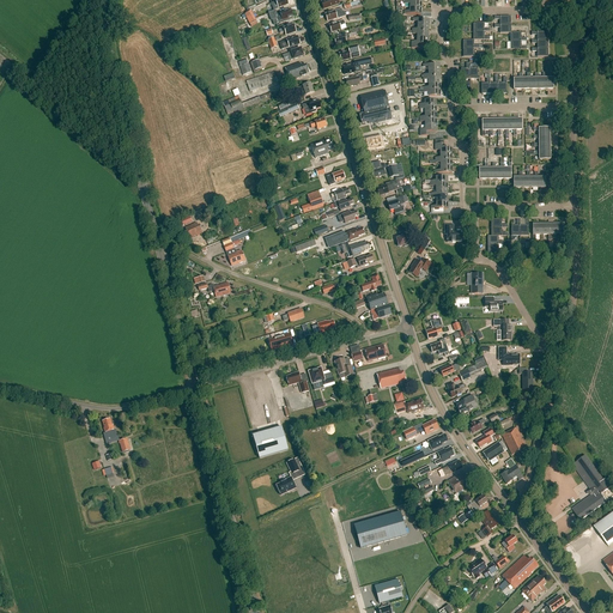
[(338,1),(337,1),(337,0),(327,0),(321,2),(322,5),(322,6),(322,8),(323,10),(333,6),(339,4),(338,1)]
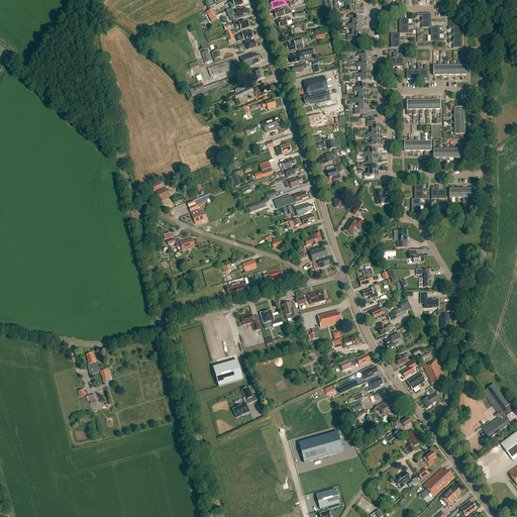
[(246,15),(246,14),(244,8),(242,9),(242,8),(239,9),(239,10),(233,12),(232,9),(226,11),(228,15),(229,17),(234,16),(236,20),(238,19),(245,17),(246,15)]
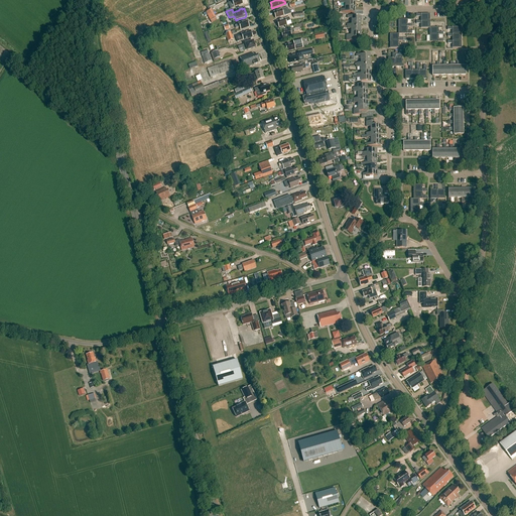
[(283,15),(283,13),(287,11),(286,8),(274,12),(274,14),(274,15),(275,17),(275,18),(276,18),(283,15)]
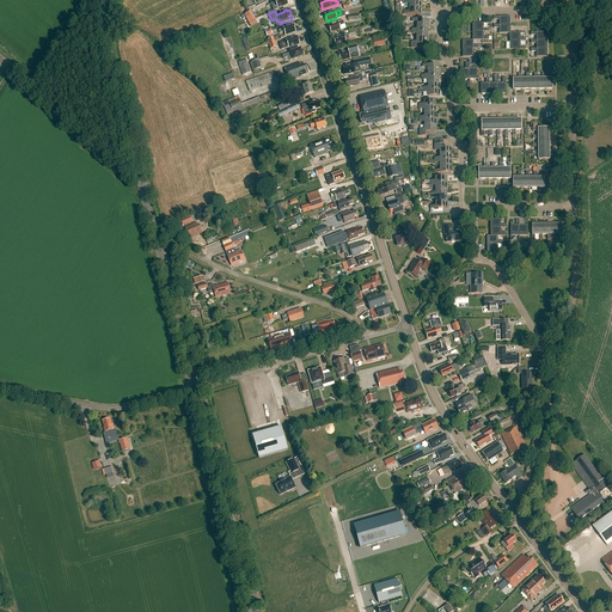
[(256,22),(252,14),(246,18),(248,22),(250,25),(256,22)]
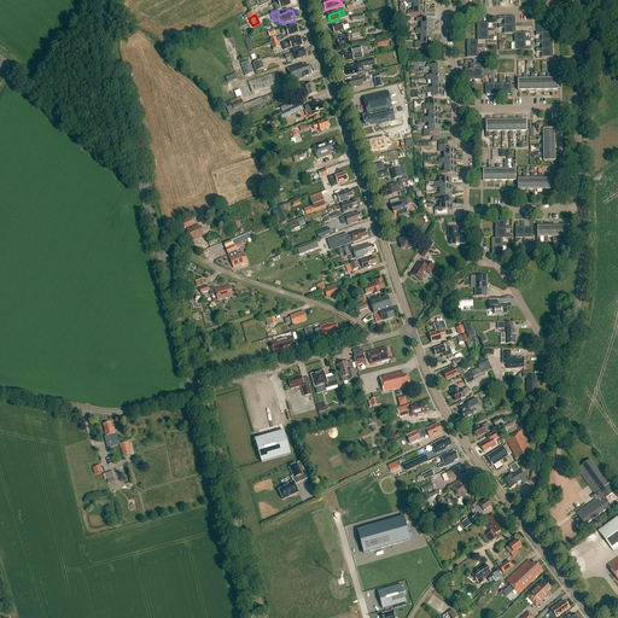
[(344,30),(343,27),(348,25),(347,21),(332,25),(333,28),(333,29),(334,34),(344,30)]
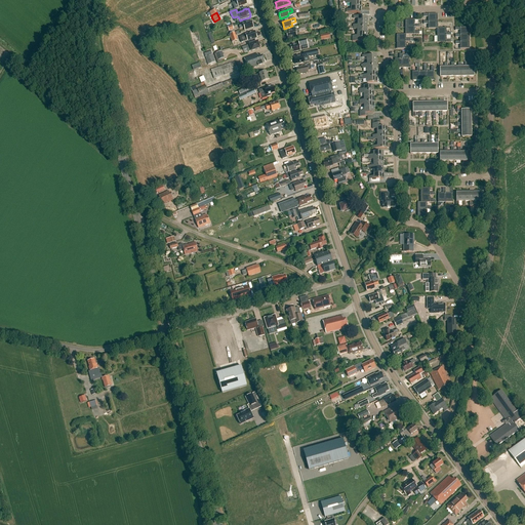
[(244,30),(253,28),(251,22),(248,23),(248,22),(245,23),(246,24),(243,25),(239,26),(240,29),(243,28),(244,30)]
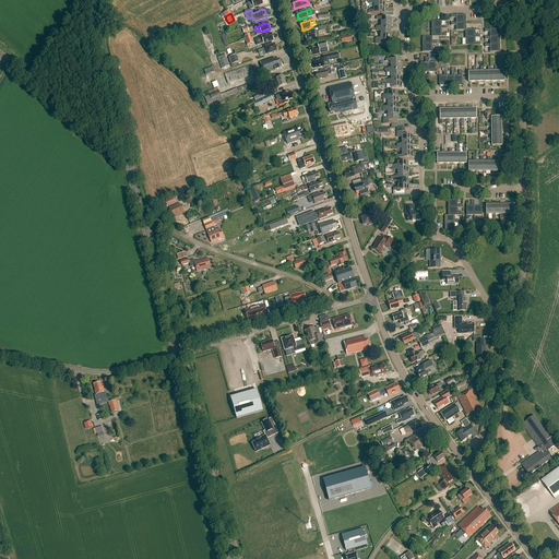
[(307,34),(305,35),(306,40),(307,43),(308,43),(309,43),(310,42),(310,40),(316,39),(316,36),(319,36),(318,32),(310,34),(310,33),(307,34)]
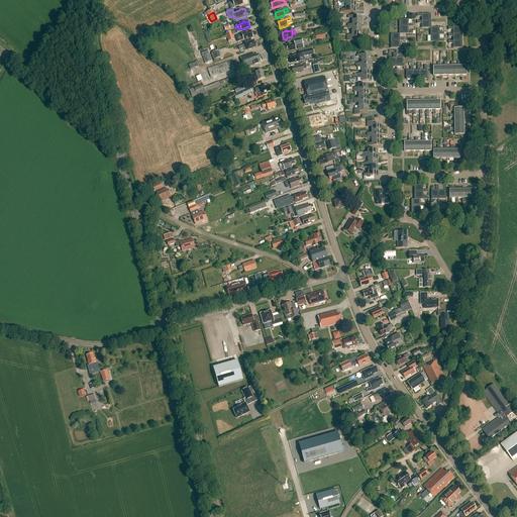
[(241,34),(235,36),(237,41),(243,39),(243,40),(252,37),(250,30),(241,34)]
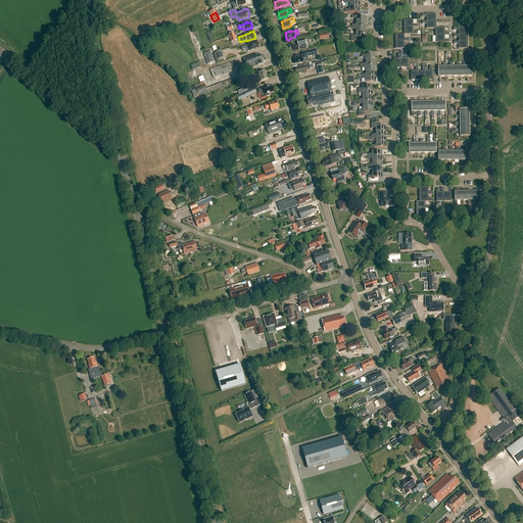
[(351,36),(351,42),(359,42),(359,39),(366,39),(366,34),(357,33),(355,36),(351,36)]
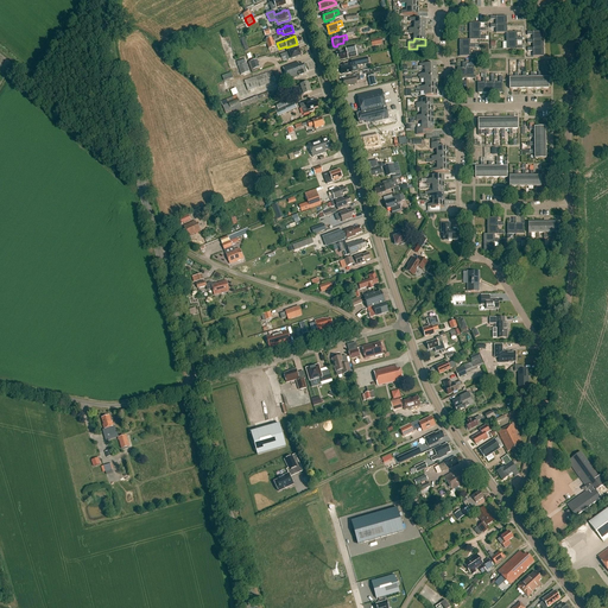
[(355,50),(358,50),(356,46),(354,46),(346,48),(346,51),(337,54),(337,56),(337,57),(337,61),(356,57),(355,50)]
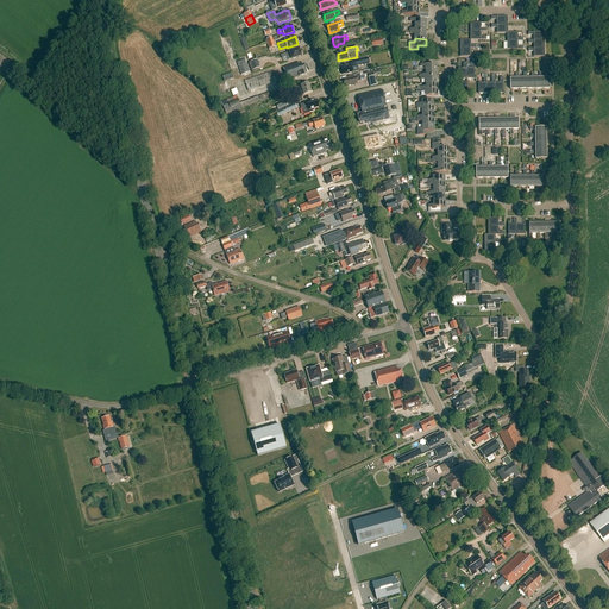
[(289,52),(284,54),(281,55),(282,58),(286,57),(287,61),(301,56),(299,49),(289,51),(289,52)]
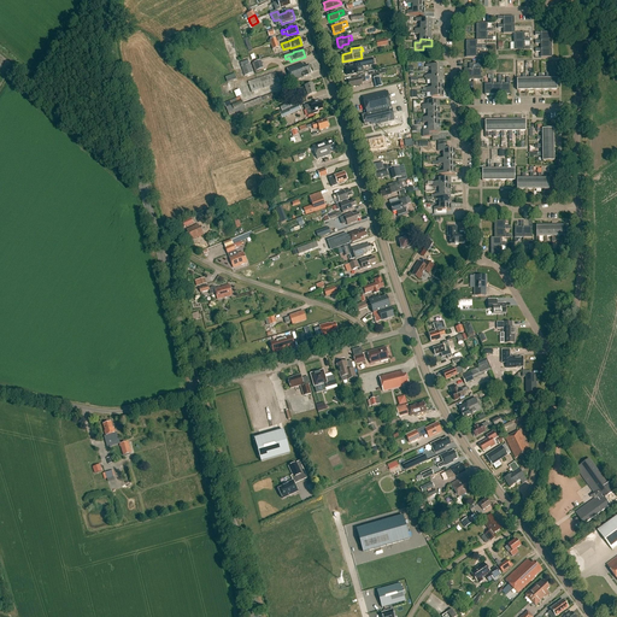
[(357,65),(345,68),(347,76),(357,74),(357,70),(358,70),(358,68),(374,64),(372,58),(357,62),(357,65)]
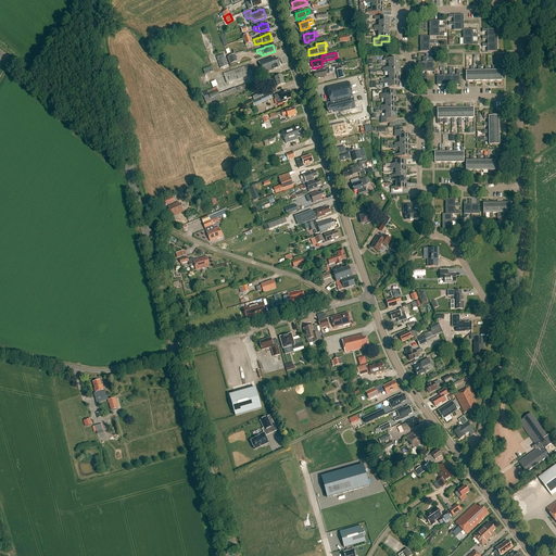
[(216,57),(220,70),(228,66),(225,58),(224,54),(216,57)]
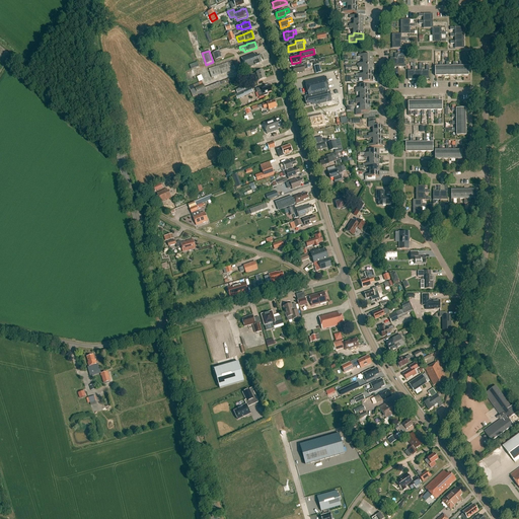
[(212,54),(215,63),(220,61),(219,59),(222,59),(219,52),(212,54)]
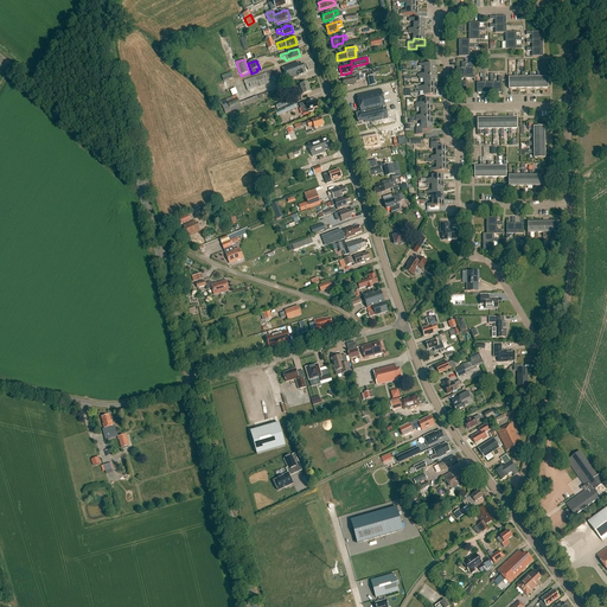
[(302,74),(306,72),(304,64),(301,65),(301,63),(298,64),(296,62),(282,68),(286,81),(302,75),(302,74)]
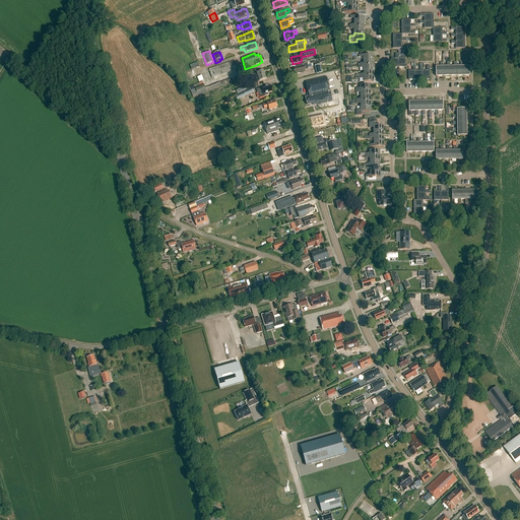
[(237,73),(233,62),(209,70),(212,78),(214,78),(215,80),(237,73)]
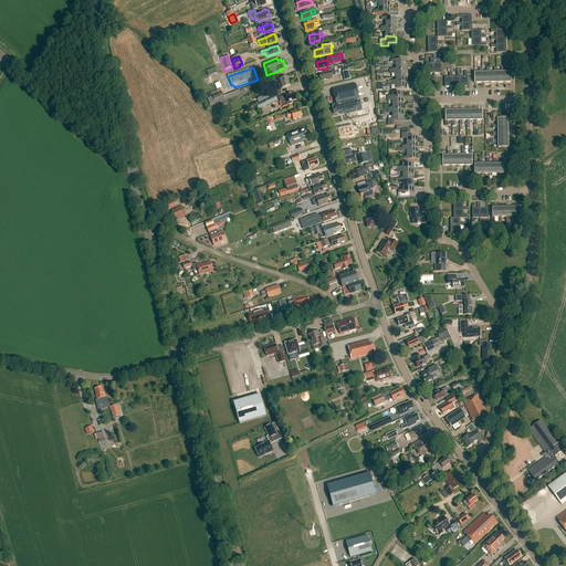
[(331,71),(320,74),(321,81),(326,80),(327,80),(328,80),(328,79),(333,79),(332,76),(336,75),(334,69),(331,70),(331,71)]
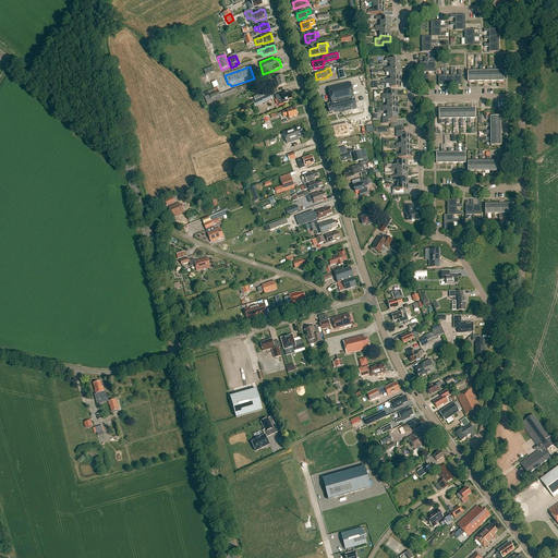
[(282,76),(275,79),(273,80),(274,84),(277,83),(278,87),(284,84),(282,76)]
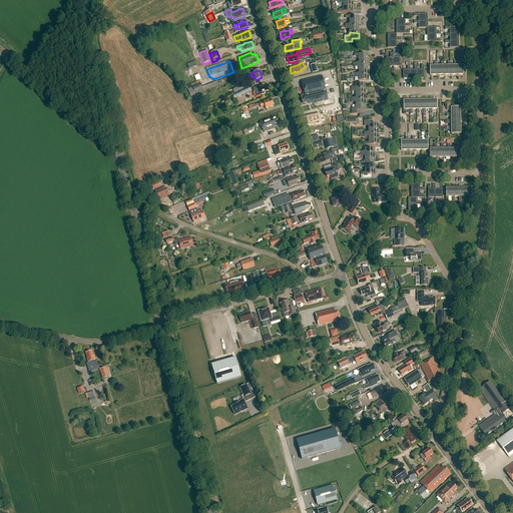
[(301,96),(303,104),(308,102),(309,104),(313,103),(313,104),(328,100),(322,76),(302,81),(305,95),(301,96)]
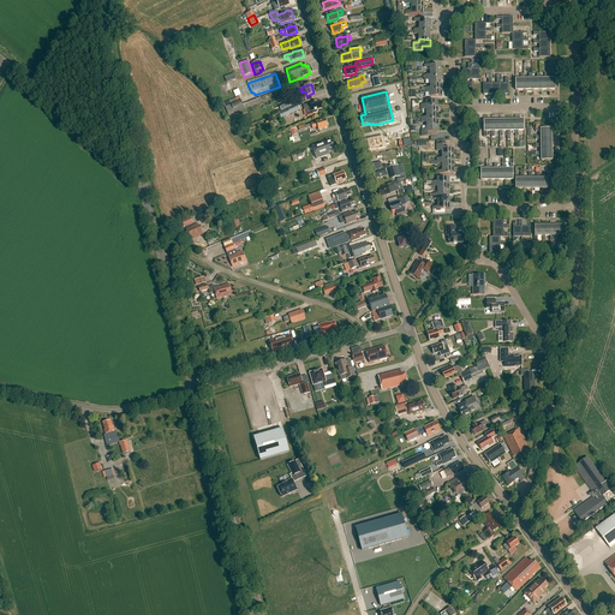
[(239,97),(224,103),(228,115),(244,109),(239,97)]
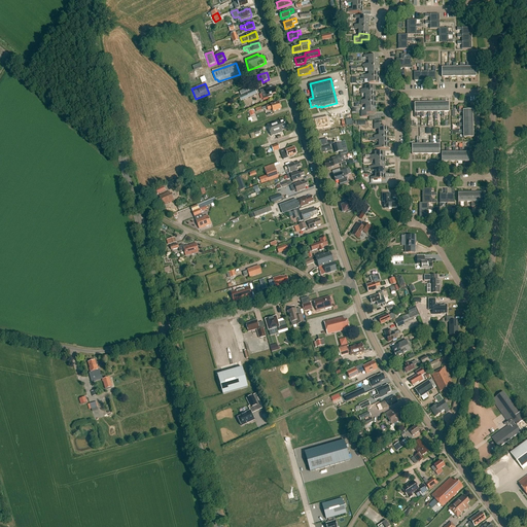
[(274,86),(259,91),(260,94),(266,93),(268,98),(272,97),(271,94),(276,93),(274,86)]
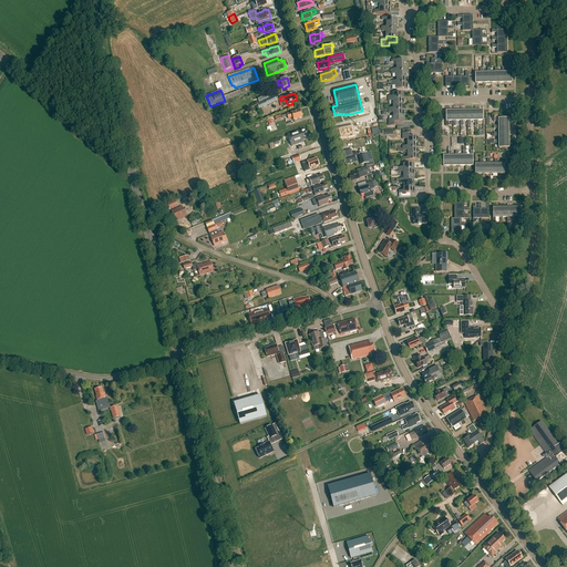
[(263,107),(276,102),(274,96),(260,102),(257,103),(259,109),(263,107)]
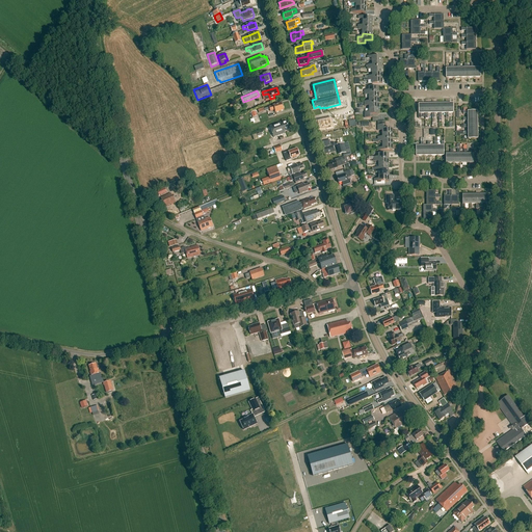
[(273,106),(269,107),(270,111),(274,110),(275,113),(284,110),(281,103),(272,105),(273,106)]
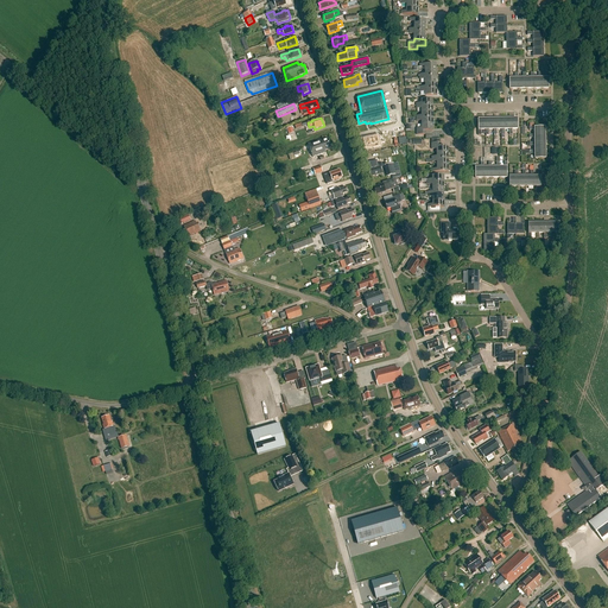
[(422,125),(422,130),(417,130),(417,135),(426,135),(426,132),(434,132),(434,125),(422,125)]
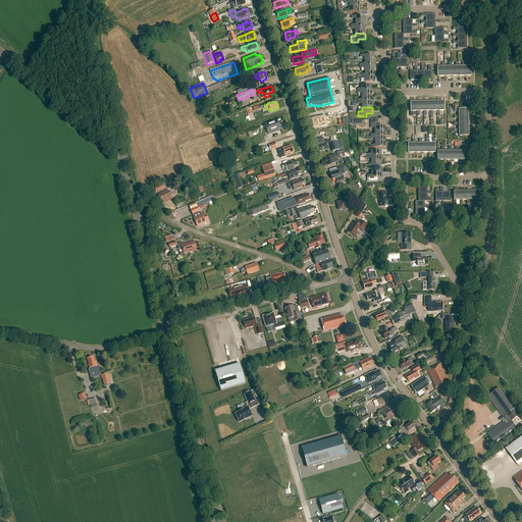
[(323,117),(312,120),(313,124),(312,124),(313,126),(314,126),(314,127),(319,126),(325,125),(323,117)]
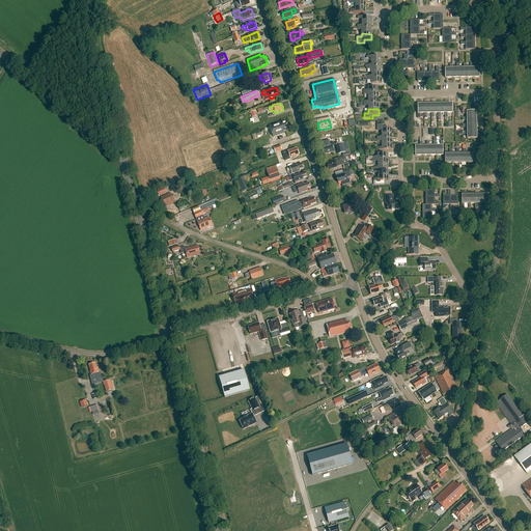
[(283,132),(289,130),(286,121),(282,123),(281,121),(269,126),(273,137),(284,133),(283,132)]
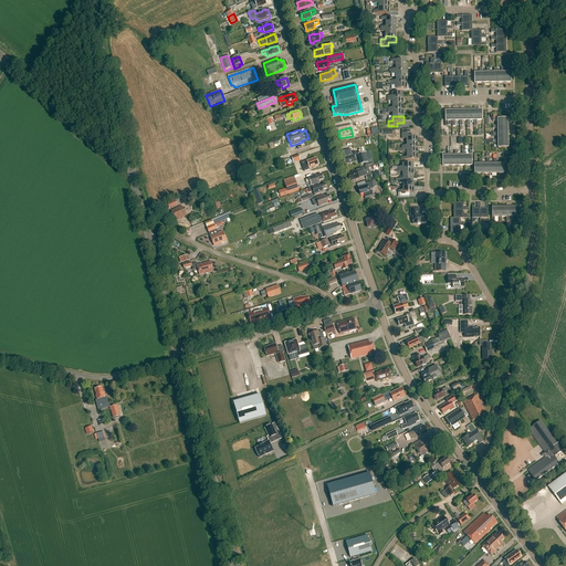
[(410,133),(401,134),(401,139),(407,139),(407,143),(418,143),(417,137),(410,137),(410,133)]
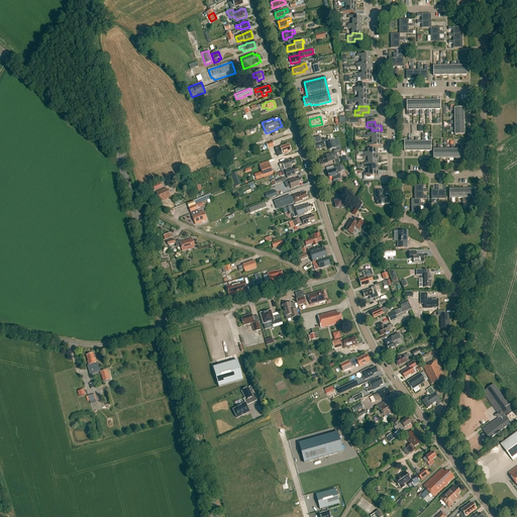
[(324,143),(324,141),(325,141),(324,139),(322,139),(323,142),(313,144),(314,150),(319,149),(320,149),(321,149),(321,148),(325,147),(323,143),(324,143)]
